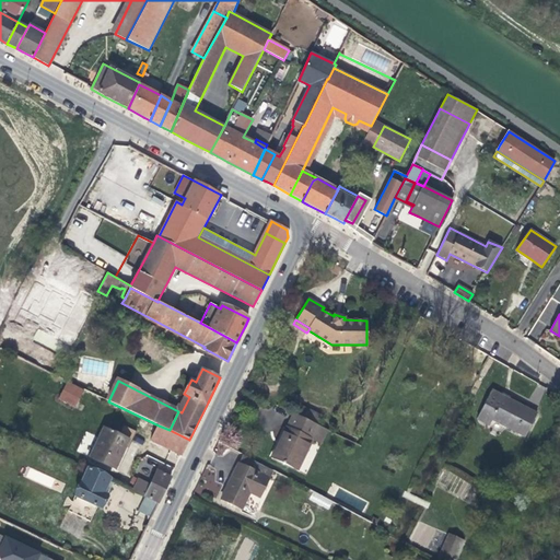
[(84,391),(68,382),(58,399),(76,408),(84,391)]
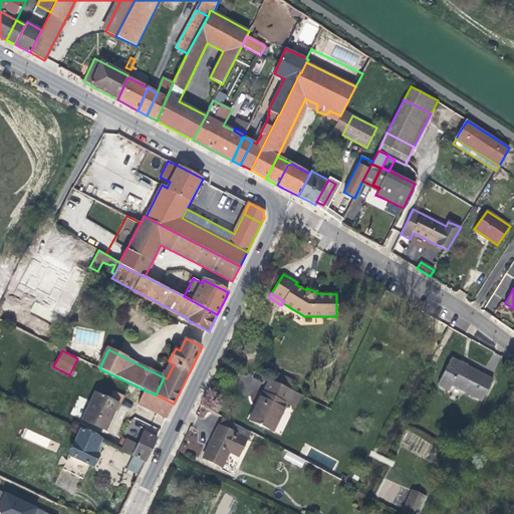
[(463,365),(451,358),(438,383),(450,390),(452,384),(482,401),(493,380),(463,365)]
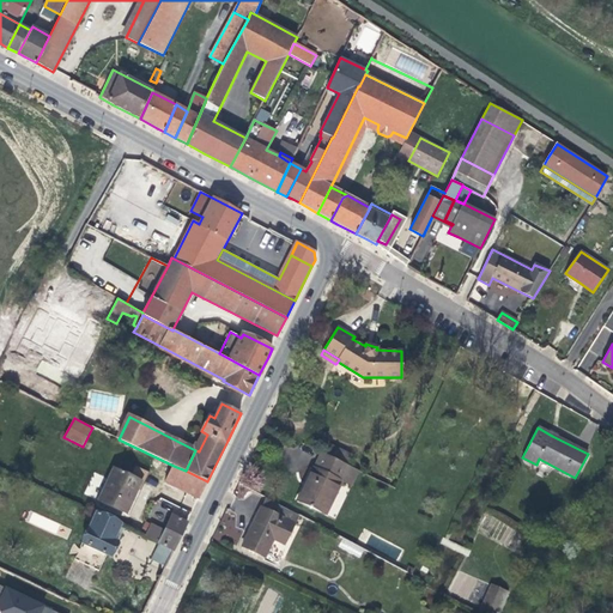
[(195,450),(199,451),(207,435),(204,432),(195,450)]
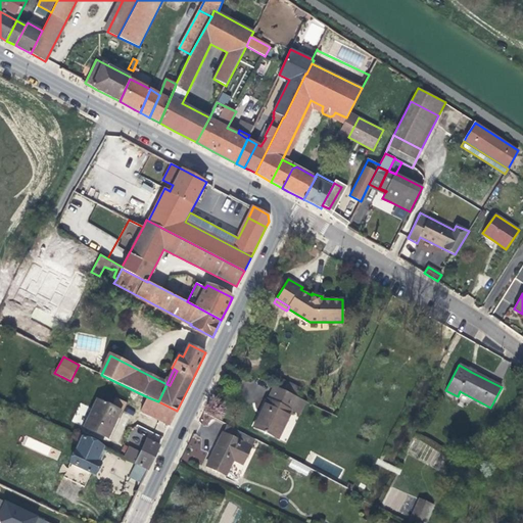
[(282,380),(278,388),(290,394),(295,385),(282,380)]
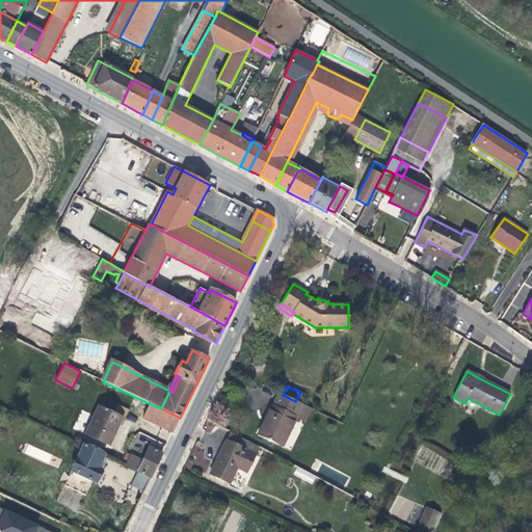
[(304,395),(300,392),(295,401),(300,403),(304,395)]
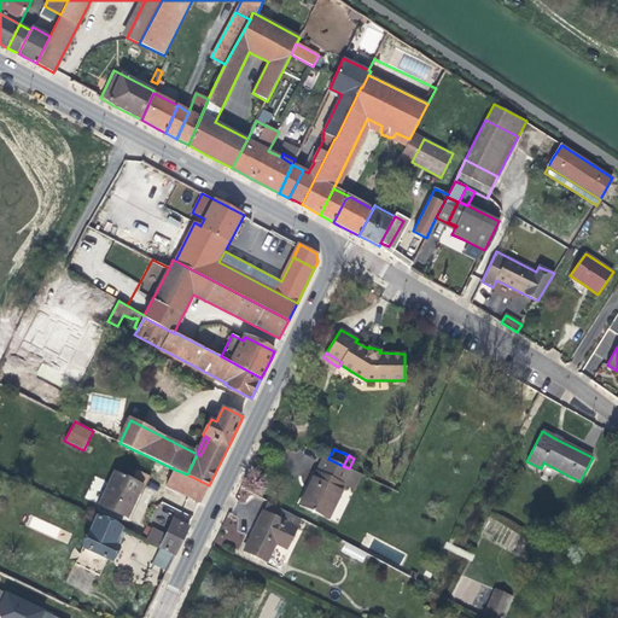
[(328,459),(324,456),(316,472),(315,471),(309,483),(299,503),(328,518),(345,485),(353,471),(349,468),(343,466),(328,459)]
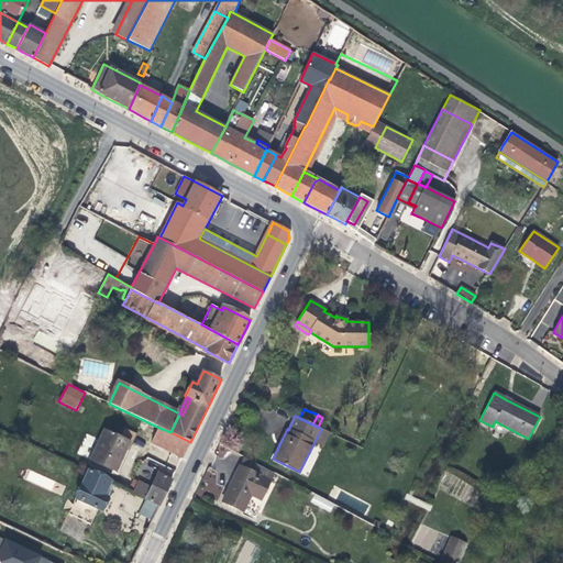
[(146,423),(135,418),(132,426),(143,430),(146,423)]
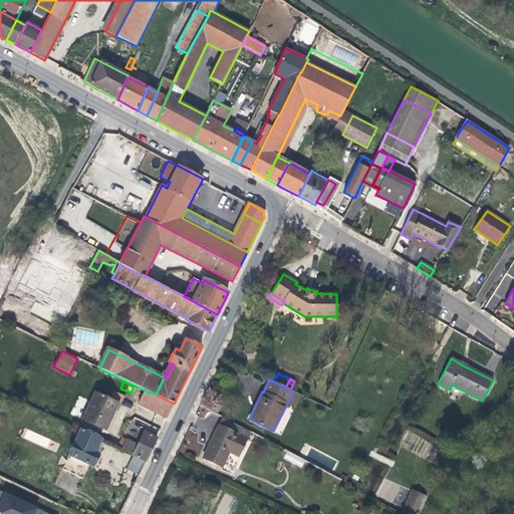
[(95,393),(82,420),(106,431),(114,413),(122,395),(113,391),(109,400),(95,393)]
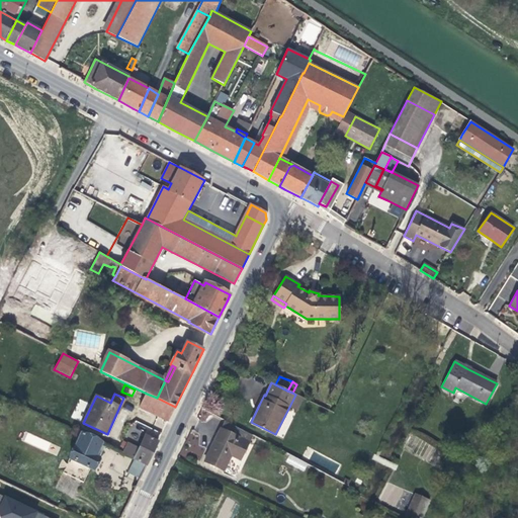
[(168,422),(175,407),(157,398),(147,394),(140,408),(168,422)]
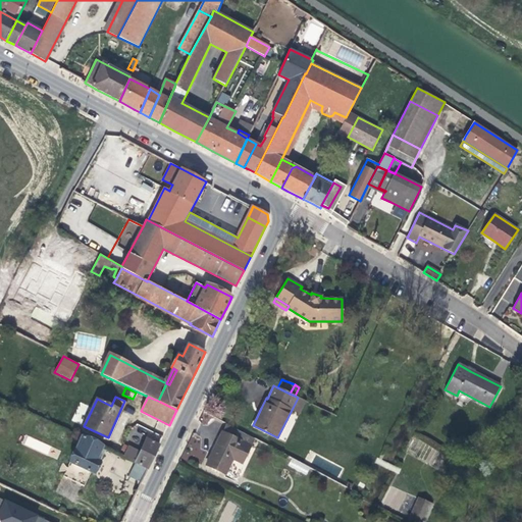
[(305,401),(298,398),(292,410),(299,414),(305,401)]
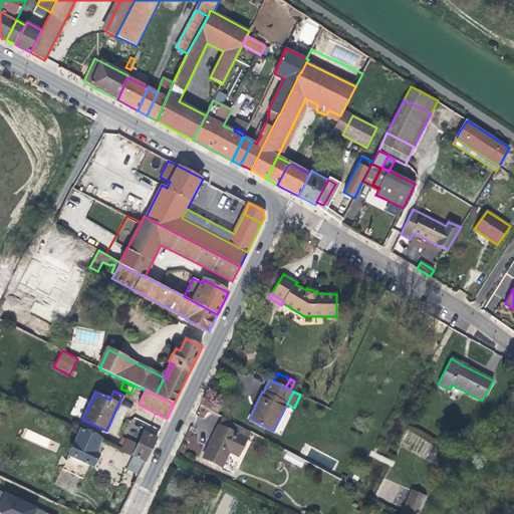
[(238,456),(250,432),(222,418),(213,438),(203,458),(222,467),(229,452),(238,456)]
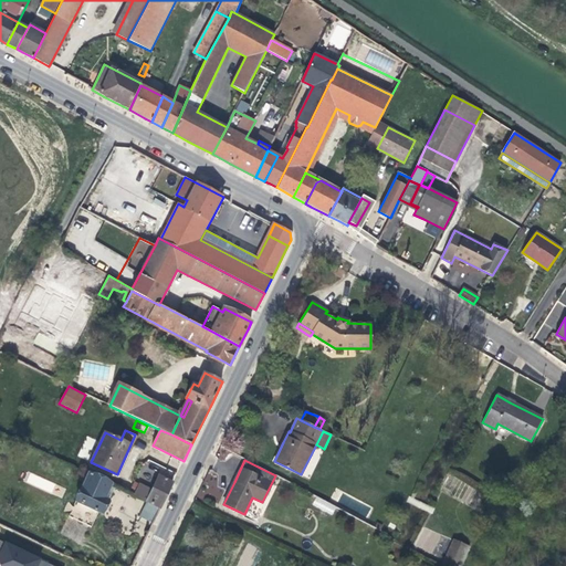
[(161,477),(174,482),(178,473),(166,468),(161,477)]
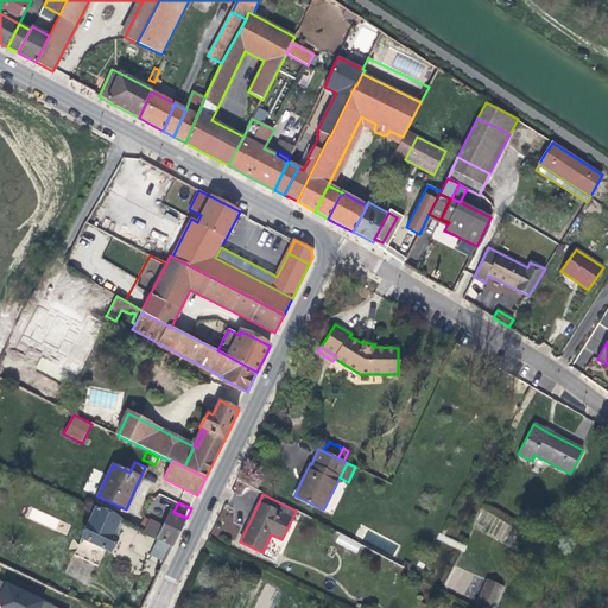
[(95,508),(81,538),(106,550),(111,551),(116,537),(113,536),(120,519),(95,508)]
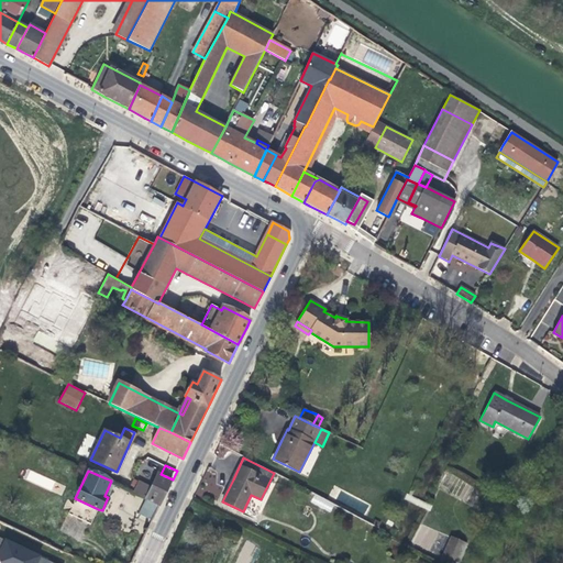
[(159,506),(173,479),(161,474),(158,473),(146,498),(159,506)]
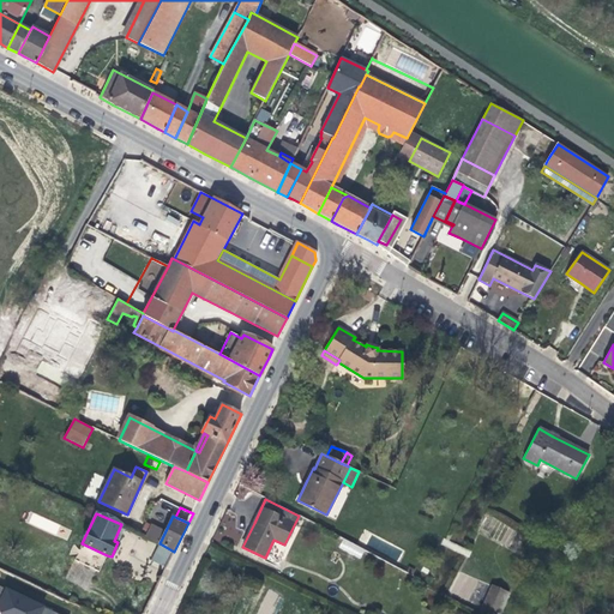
[(100,571),(107,555),(82,543),(74,560),(100,571)]
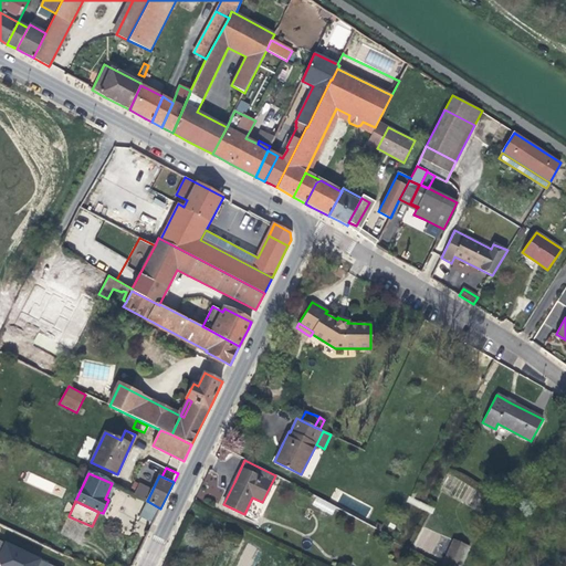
[(152,531),(160,509),(147,501),(139,525),(152,531)]
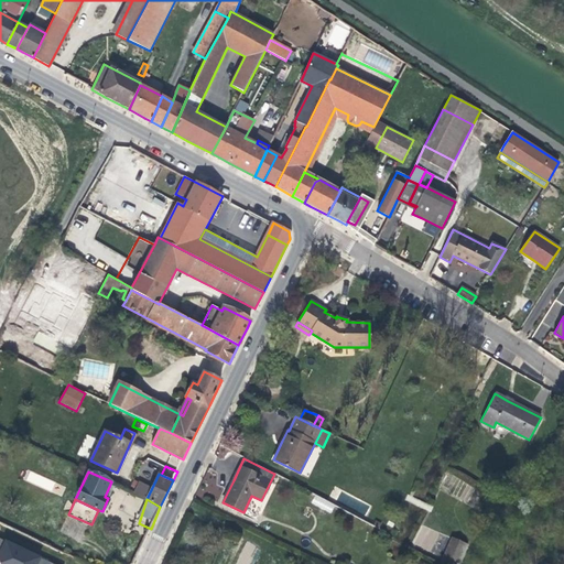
[(451,537),(442,557),(458,563),(459,563),(468,543),(451,537)]
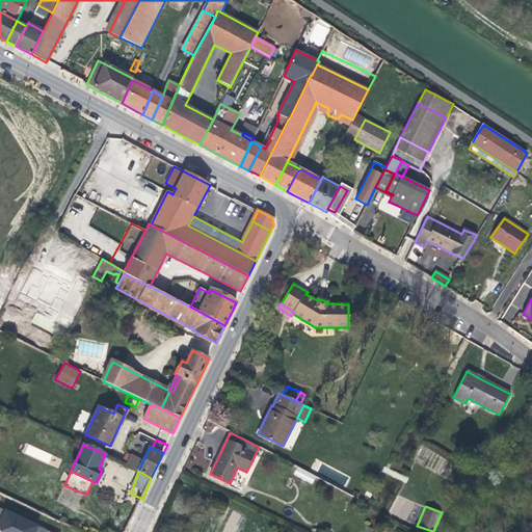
[(35,531),(38,527),(4,509),(0,520),(0,531),(35,531)]
